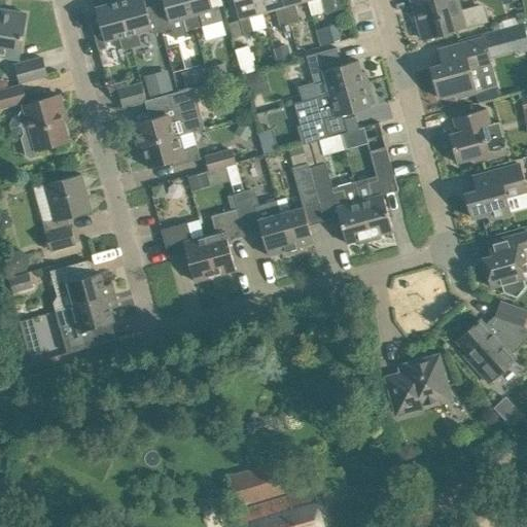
[(132,47),(118,0),(95,7),(99,22),(91,24),(98,49),(106,47),(105,40),(118,37),(123,49),(132,47)]
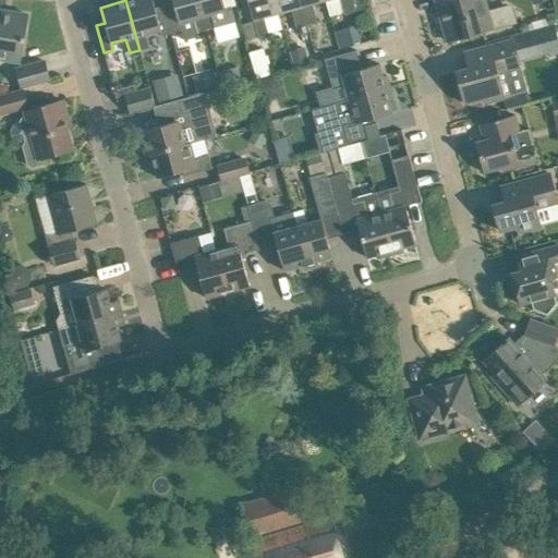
[(126,0),(125,0),(140,50),(149,47),(146,33),(159,29),(161,35),(171,32),(166,12),(157,14),(153,0),(126,0)]
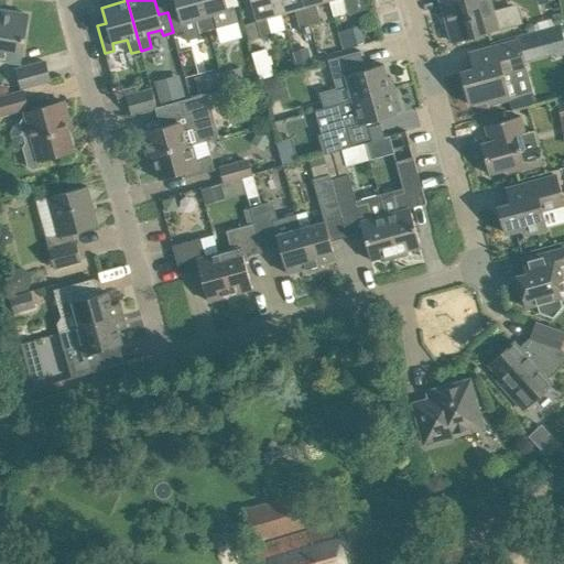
[(167,12),(173,32),(183,30),(186,40),(201,36),(198,32),(208,30),(199,0),(174,0),(177,9),(167,12)]
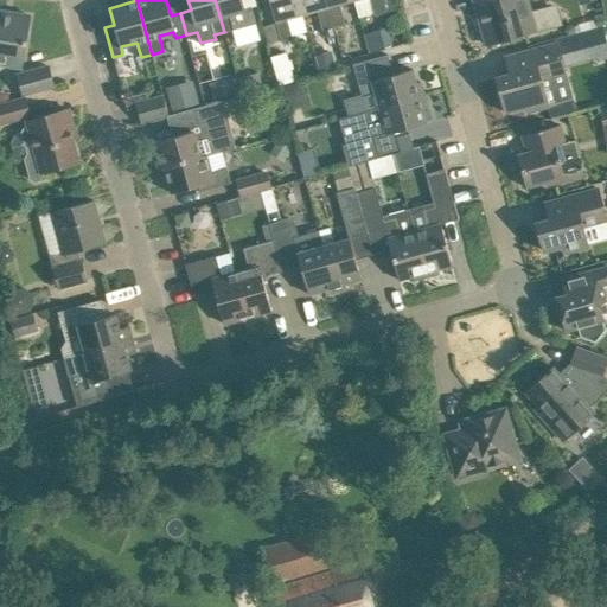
[(215,0),(224,32),(255,23),(250,6),(244,8),(242,0),(215,0)]
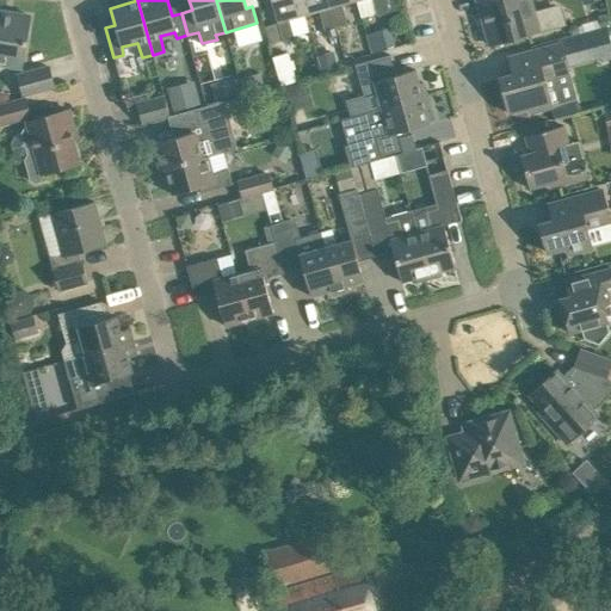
[(304,14),(300,0),(271,0),(283,41),(295,37),(289,18),(304,14)]
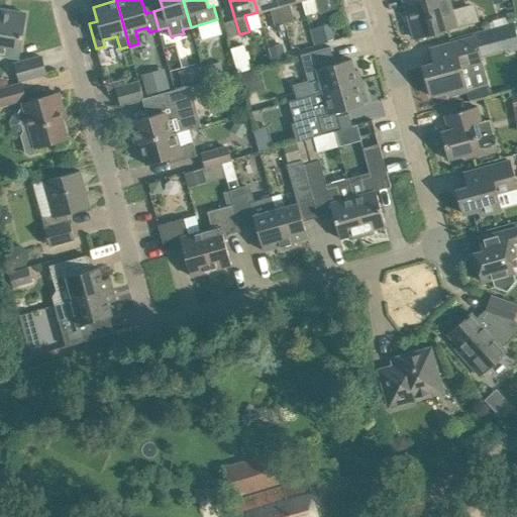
[(278,0),(253,0),(257,12),(270,8),(274,25),(284,22),(278,0)]
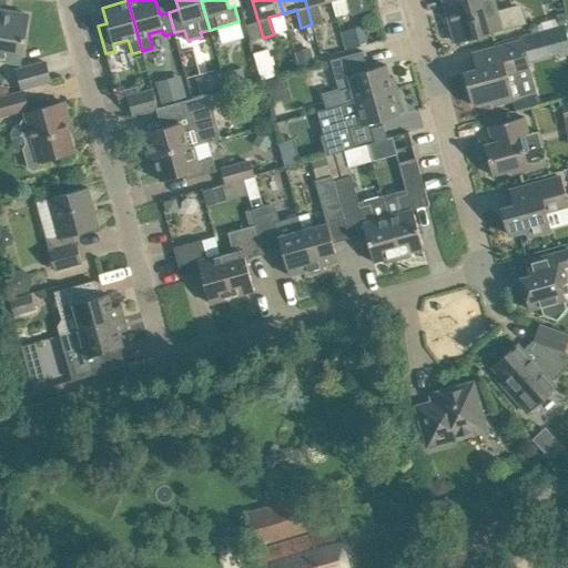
[(305,0),(312,24),(323,21),(317,3),(330,0),(305,0)]
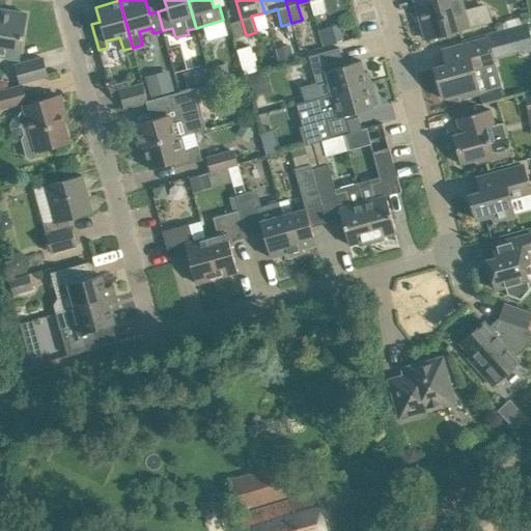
[(323,0),(327,12),(337,10),(334,0),(323,0)]
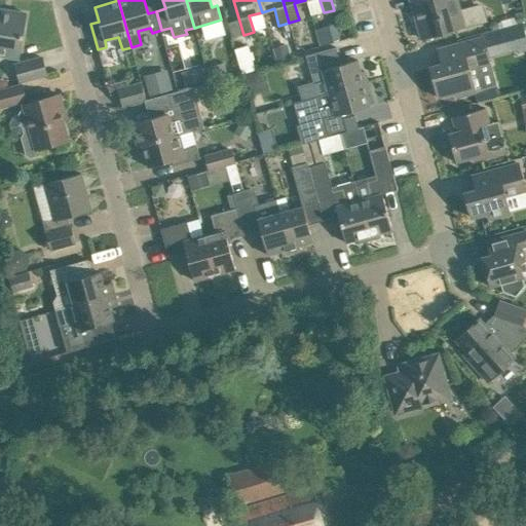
[(456,0),(410,0),(421,38),(487,21),(482,3),(459,9),(456,0)]
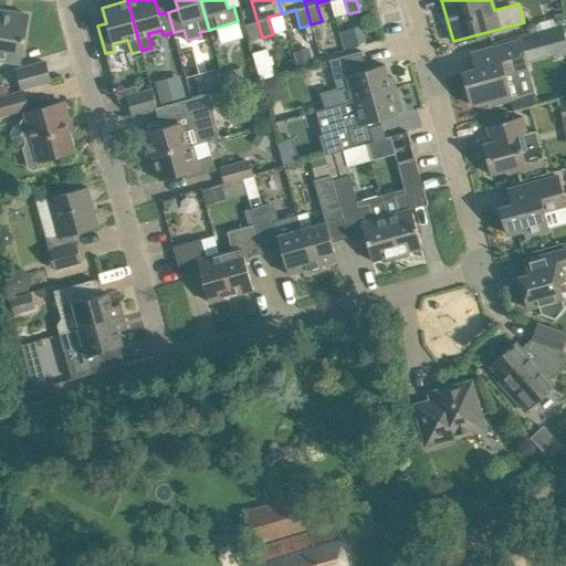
[(0,59),(20,62),(28,14),(10,11),(9,17),(0,14),(0,59)]
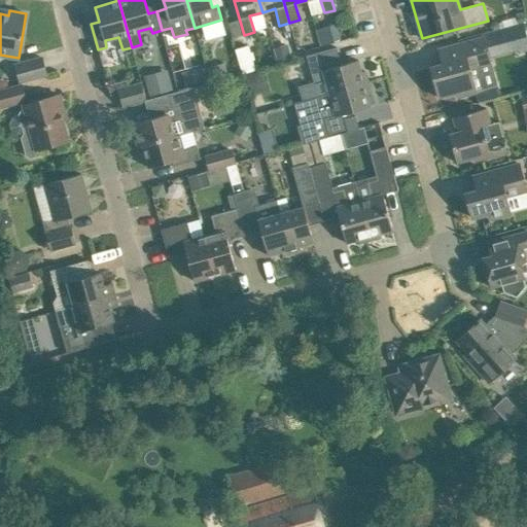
[(493,30),(483,33),(484,36),(490,59),(517,51),(517,55),(526,50),(526,37),(523,22),(519,24),(498,29),(497,29),(493,30)]
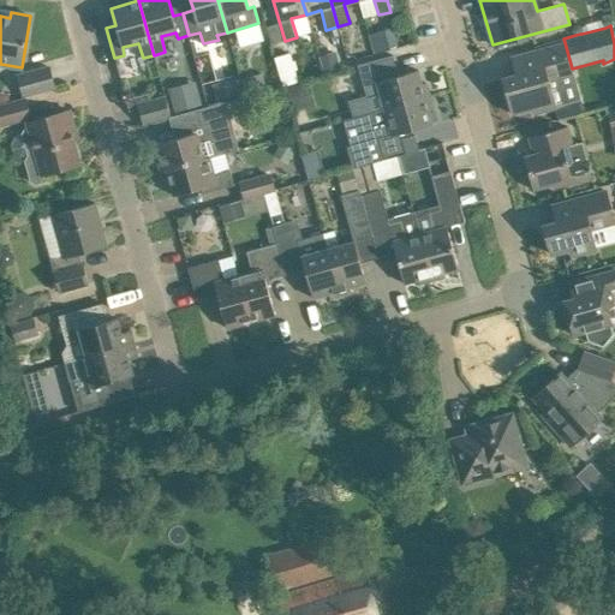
[(387,27),(366,36),(374,52),(394,43),(387,27)]
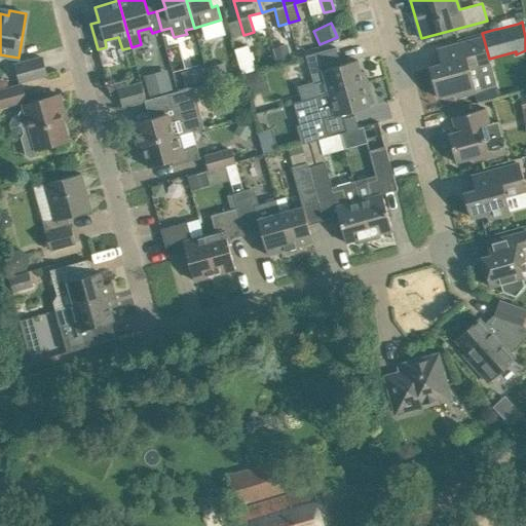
[(441,64),(429,67),(438,97),(455,92),(457,97),(468,94),(475,91),(475,90),(496,84),(490,63),(489,59),(483,36),(465,41),(458,43),(446,46),(444,47),(440,48),(437,49),(438,51),(441,64)]
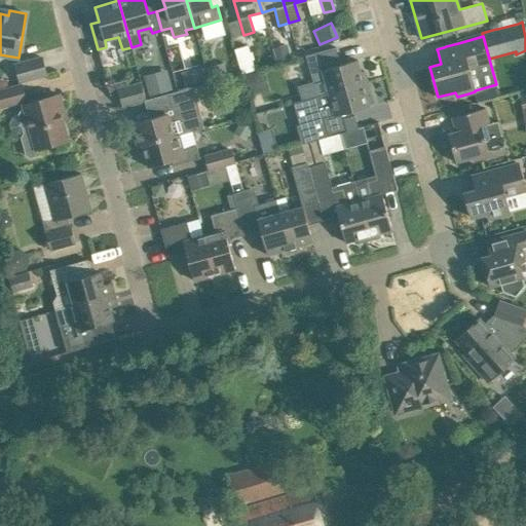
[(287,43),(272,47),(276,62),(291,58),(287,43)]
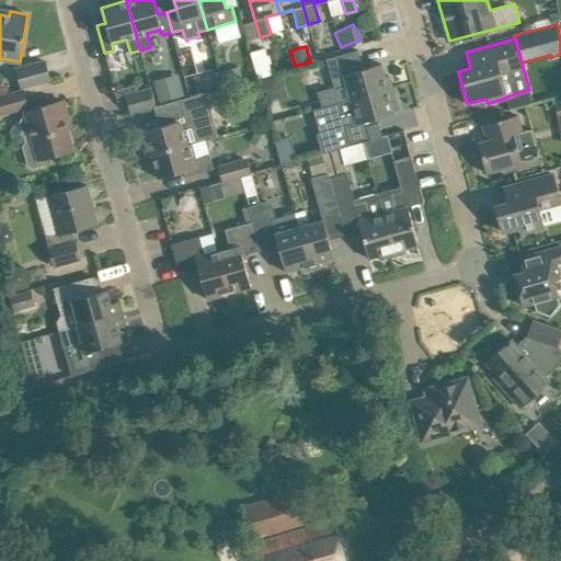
[(346,86),(350,99),(388,88),(381,64),(363,68),(358,49),(325,59),(334,89),(346,86)]
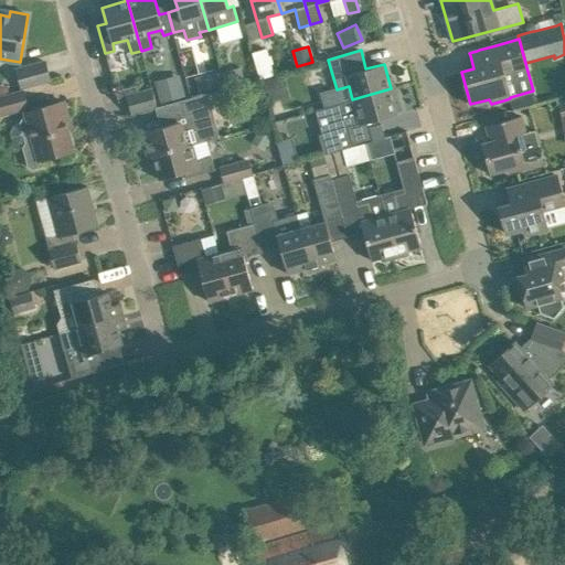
[(16,70),(20,87),(50,80),(45,61),(24,67),(16,70)]
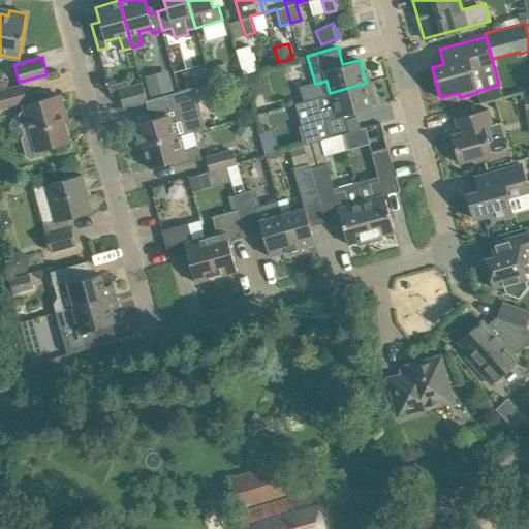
[(224,62),(208,67),(211,81),(228,75),(224,62)]
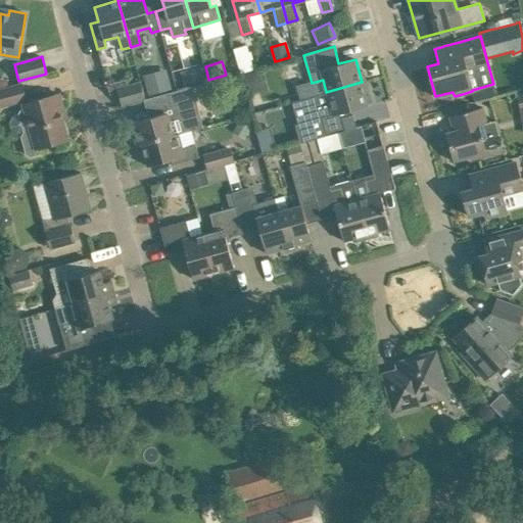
[(196,66),(180,70),(184,85),(200,81),(196,66)]
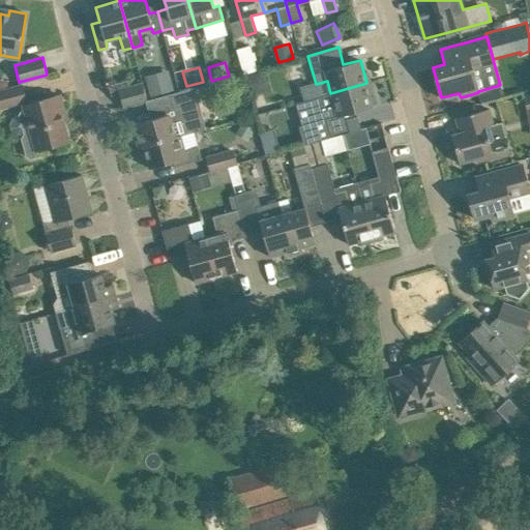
[(169,76),(146,82),(150,96),(173,90),(169,76)]
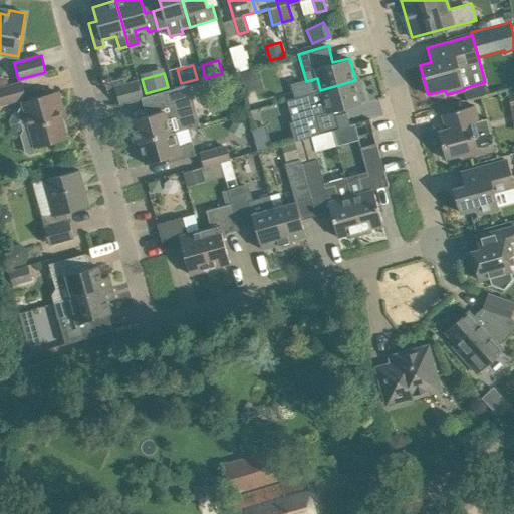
[(123,76),(105,82),(107,92),(115,90),(119,103),(142,97),(137,80),(125,83),(123,76)]
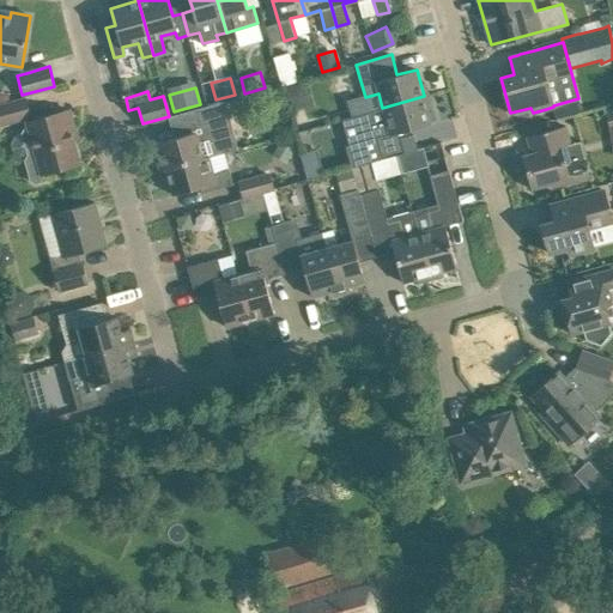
[(345,145),(351,168),(418,149),(413,128),(431,123),(424,96),(382,108),(382,109),(354,116),(360,141),(345,145)]
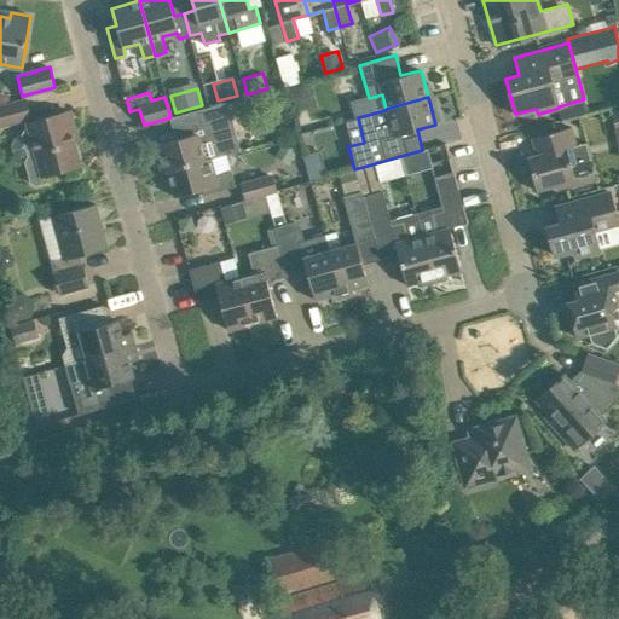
[(0,106),(0,125),(30,116),(25,99),(0,106)]
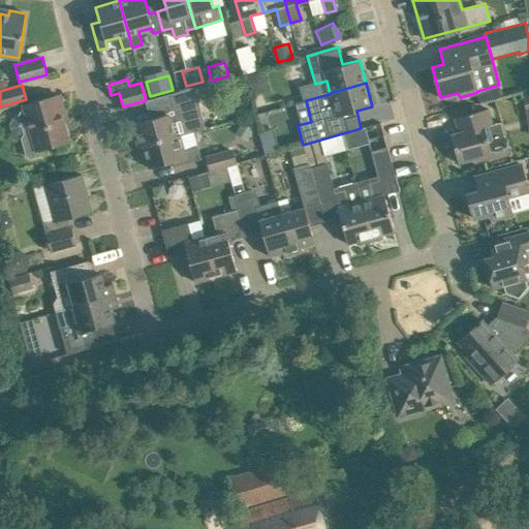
[(154,118),(132,124),(138,147),(180,134),(205,128),(193,88),(181,91),(150,99),(154,118)]
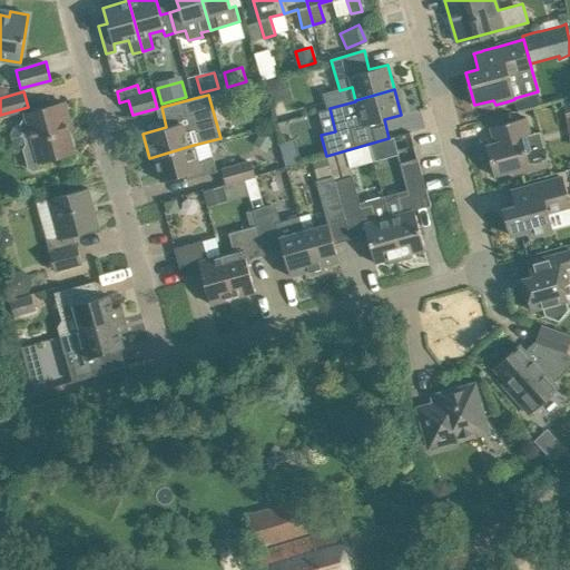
[(33,141),(26,144),(22,148),(28,168),(32,170),(38,169),(41,164),(40,161),(74,151),(65,119),(68,118),(64,101),(25,112),(33,141)]
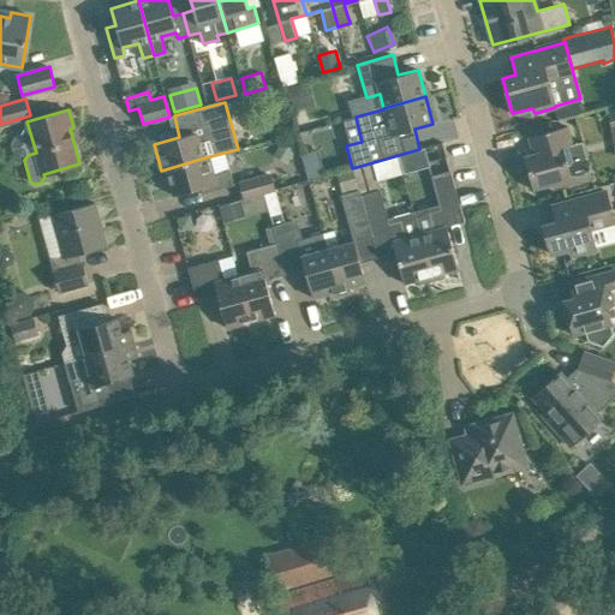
[(533,154),(524,156),(532,190),(553,184),(553,187),(567,184),(571,183),(572,185),(592,179),(587,159),(567,165),(562,147),(572,144),(567,126),(551,130),(529,137),(533,154)]
